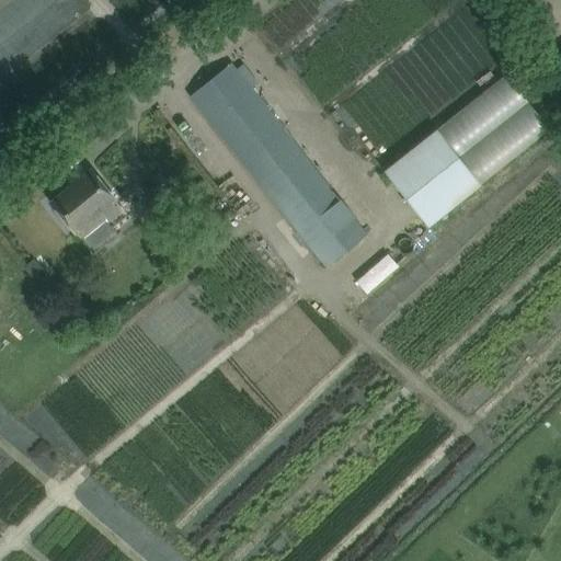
[(191,96),(204,114),(328,268),(368,236),(231,64),(191,96)]
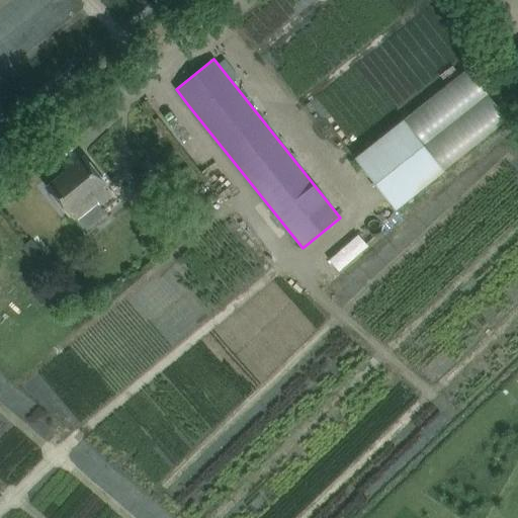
[(467,70),(404,120),(355,159),(396,210),(445,171),(508,120),(467,70)]
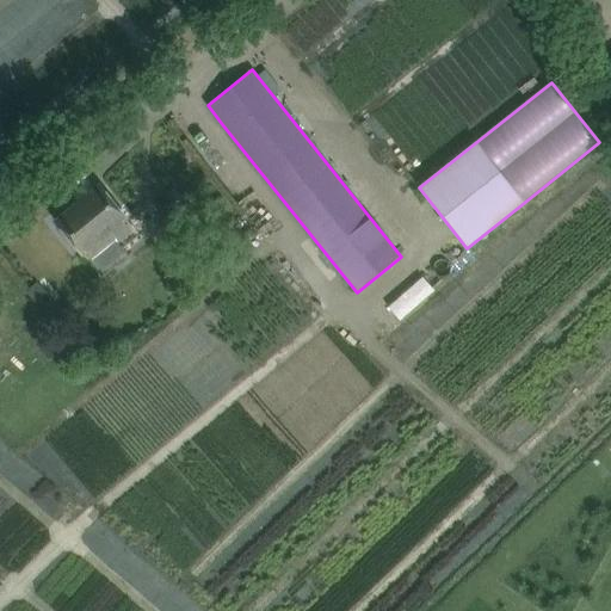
[(82,254),(86,252),(102,271),(127,252),(119,241),(133,232),(124,221),(127,220),(100,186),(56,222),(82,254)]
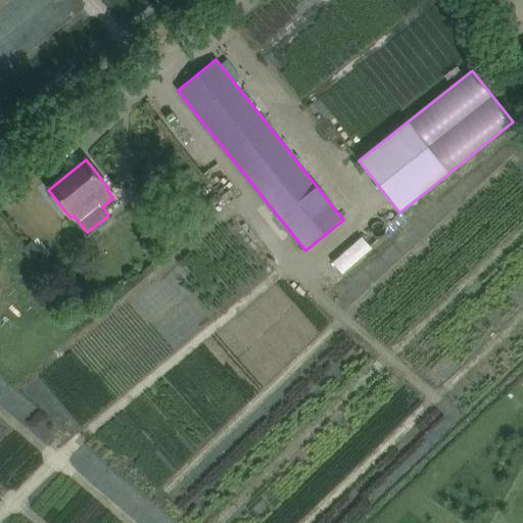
[(165,230),(155,238),(164,250),(175,242),(165,230)]
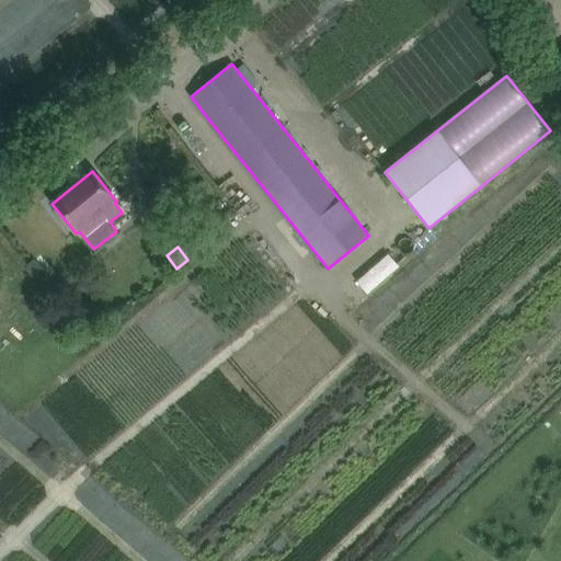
[(24,267),(23,267),(37,285),(48,276),(34,259),(24,267)]
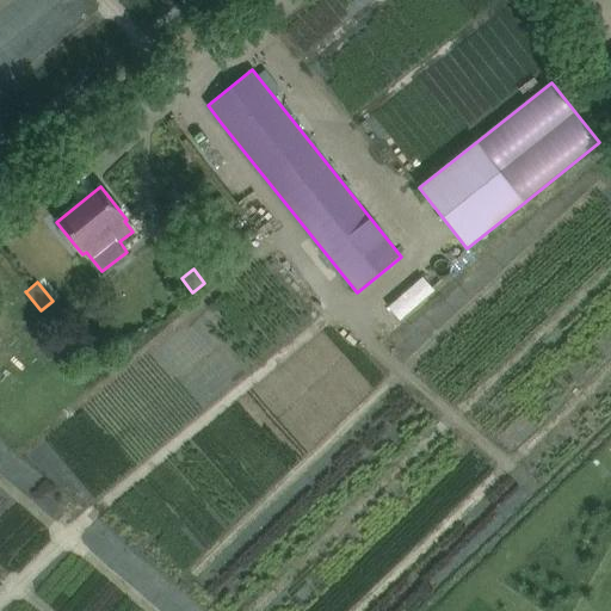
[(100,358),(88,358),(88,369),(100,369),(100,358)]
